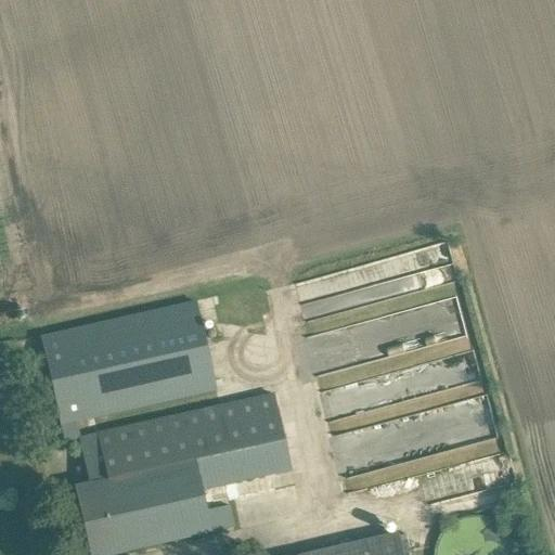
[(75,485),(91,554),(111,554),(119,553),(219,530),(214,510),(209,490),(292,472),(274,392),(107,430),(104,417),(217,391),(196,300),(42,334),(66,440),(80,437),(90,481),(75,485)]
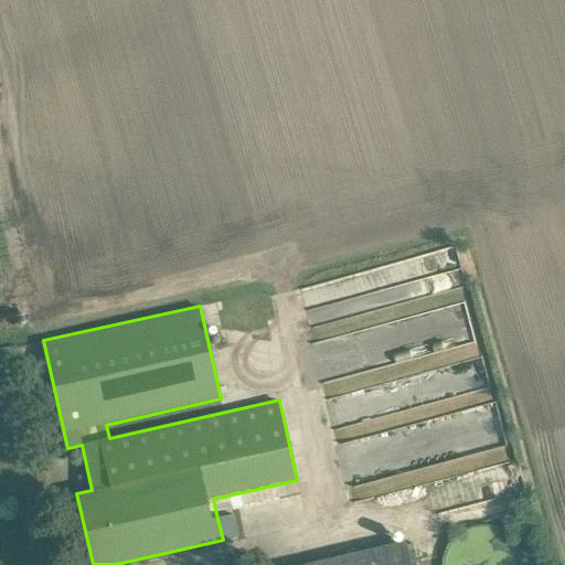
[(349,497),(496,465),(482,407),(377,430),(356,333),(316,343),(321,366),(331,364),(334,377),(323,381),(349,497)]
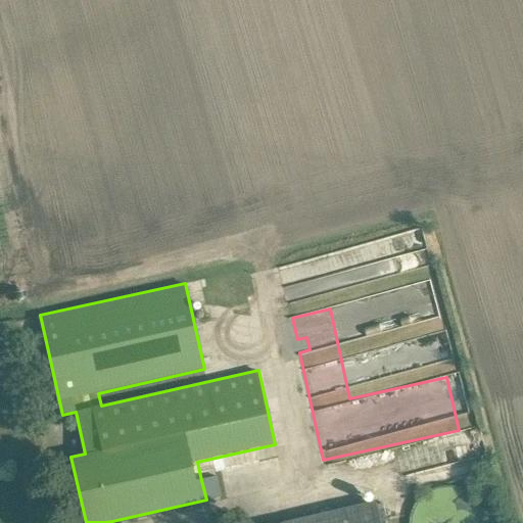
[(215,477),(201,480),(206,500),(220,496),(215,477)]
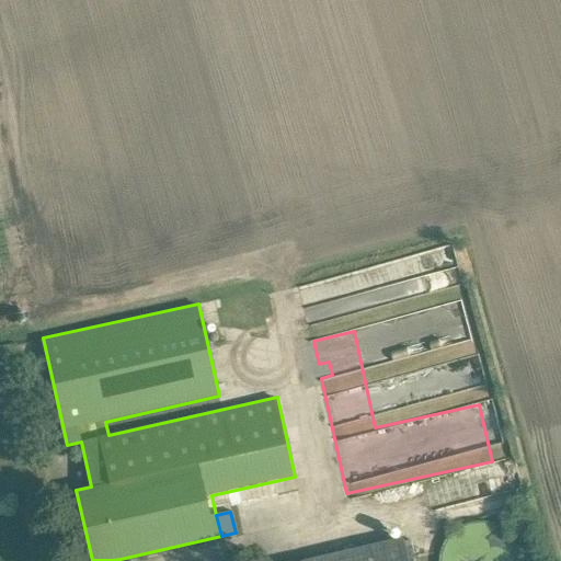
[(311,560),(410,560),(405,540),(311,560)]
